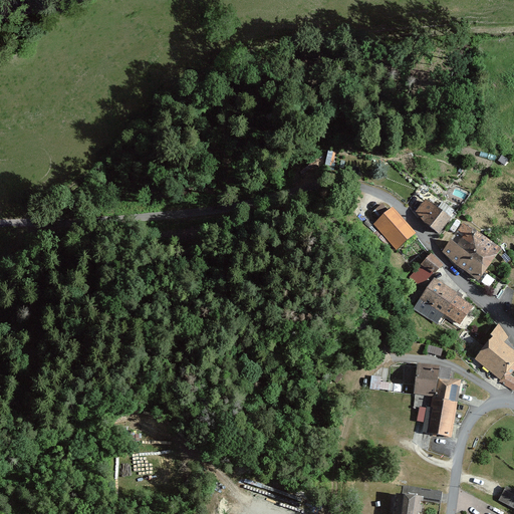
[(425,223),(439,234),(451,220),(448,219),(454,212),(443,203),(437,210),(425,200),(418,210),(425,223)]
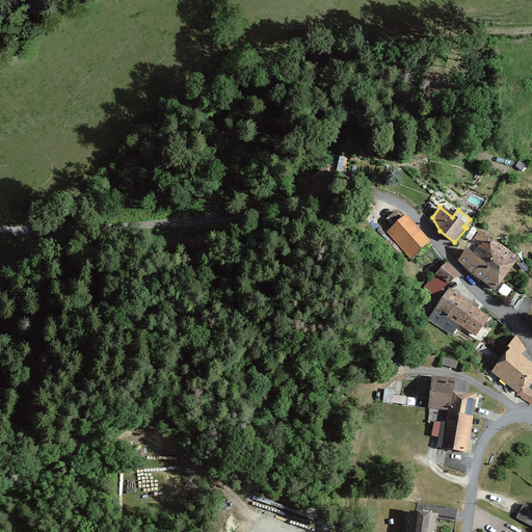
[(427,242),(405,217),(388,234),(399,247),(402,245),(411,256),(427,242)]
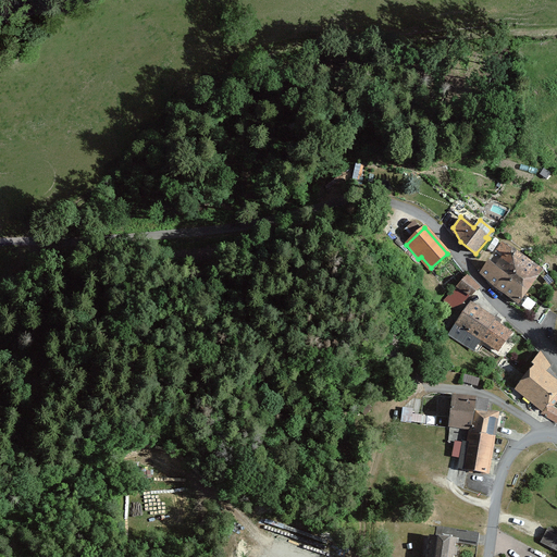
[(509,248),(502,243),(496,250),(504,256),(496,267),(529,291),(543,270),(510,246),(509,248)]
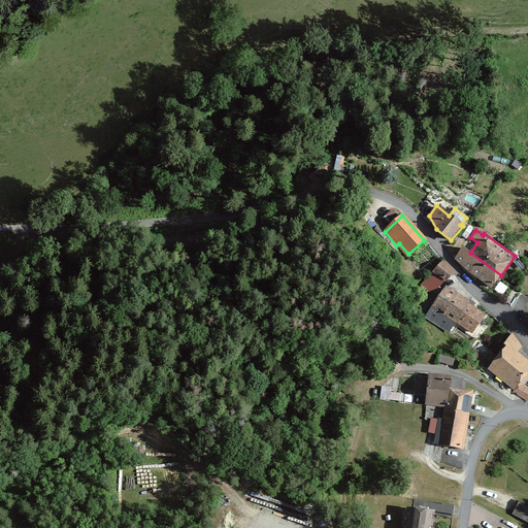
[(492,287),(501,275),(470,253),(463,248),(457,258),(492,287)]
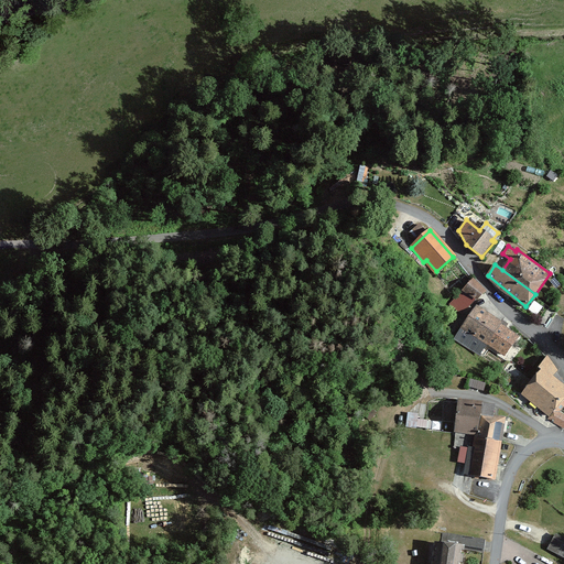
[(484,294),(470,282),(449,304),(461,315),(475,300),(477,302),(484,294)]
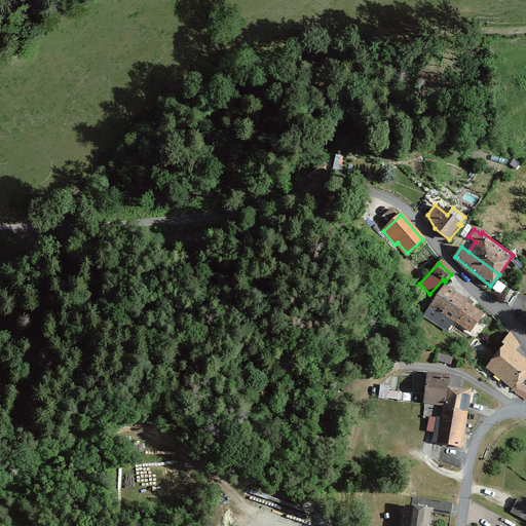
[(467,301),(444,286),(424,315),(448,331),(454,322),(471,333),(483,313),(466,303),(467,301)]
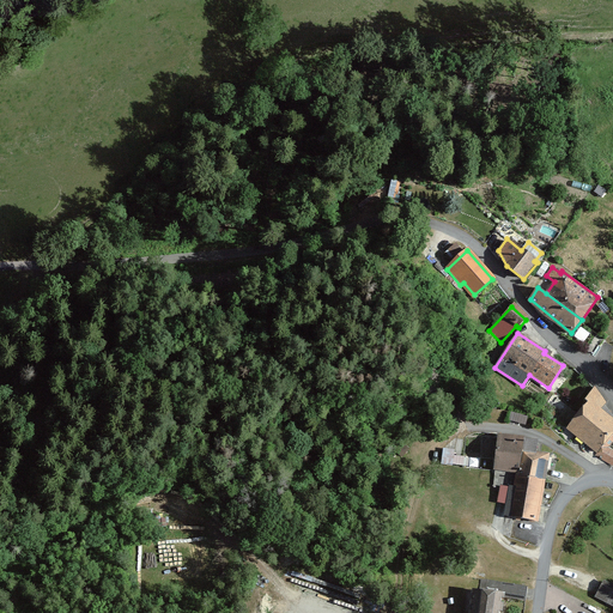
[(568,428),(598,453),(604,445),(612,434),(612,419),(601,410),(606,404),(595,388),(586,400),(589,402),(568,428)]
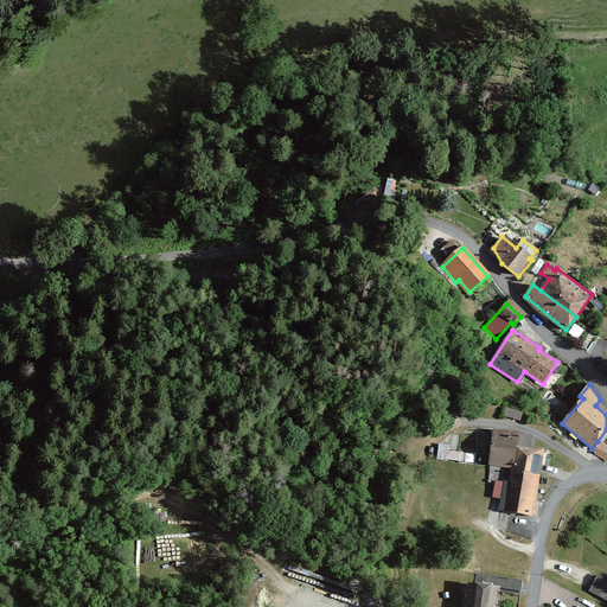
[(531,438),(492,433),(489,465),(510,467),(512,447),(530,449),(531,438)]
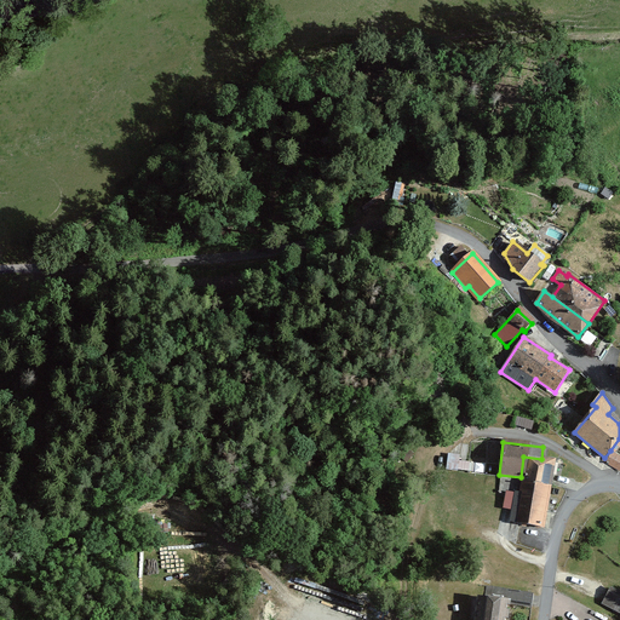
[(602,460),(619,471),(619,470),(619,455),(610,451),(604,458),(602,460)]
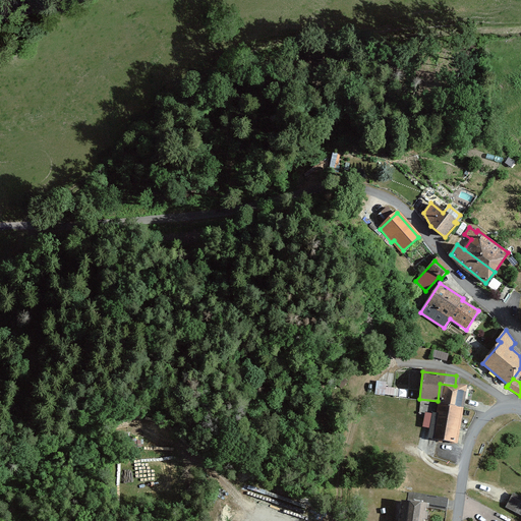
[(463,406),(465,387),(455,386),(440,384),(438,401),(438,404),(463,406)]
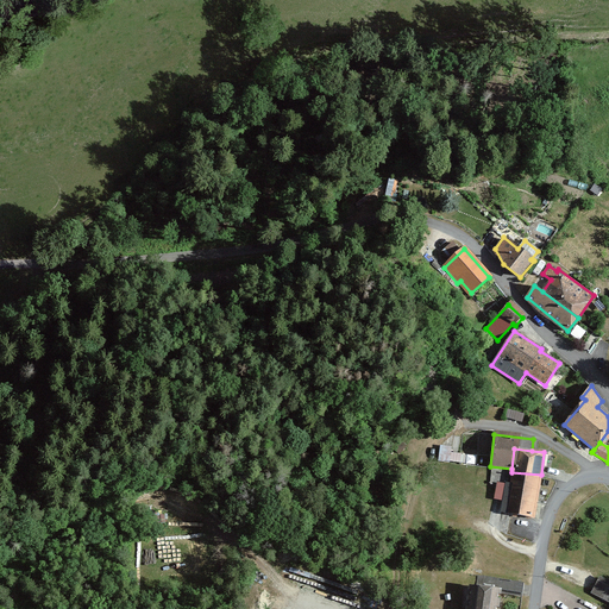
[(506,482),(502,513),(539,518),(540,506),(538,504),(541,475),(512,472),(510,483),(506,482)]
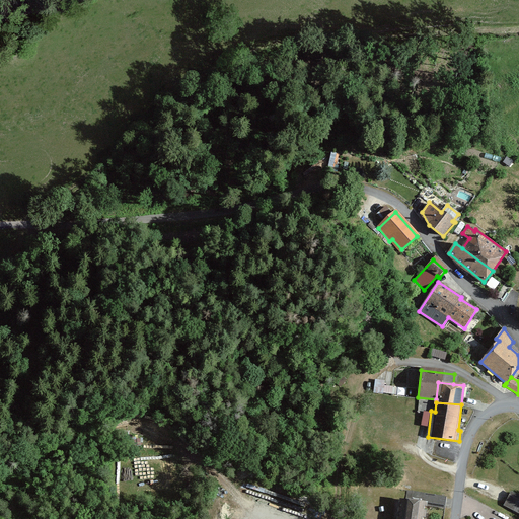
[(410,501),(427,504),(444,506),(445,497),(411,492),(410,501)]
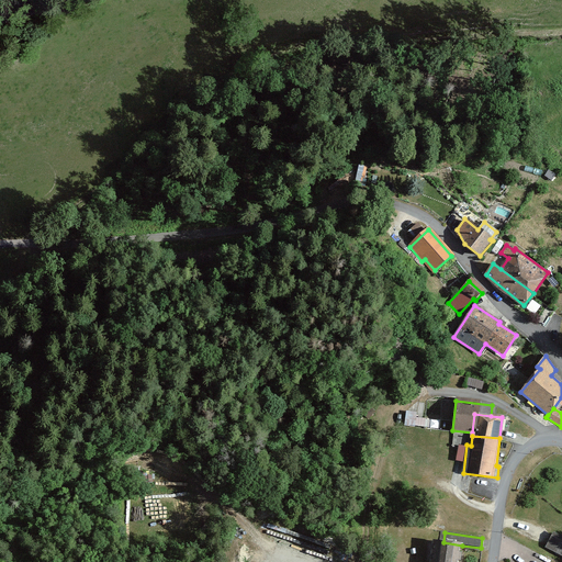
[(561,555),(561,537),(554,532),(547,547),(561,555)]
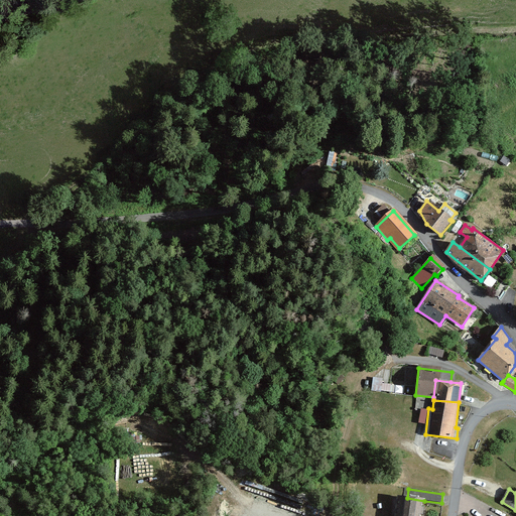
[(421,515),(424,501),(407,498),(398,497),(394,515),(421,515)]
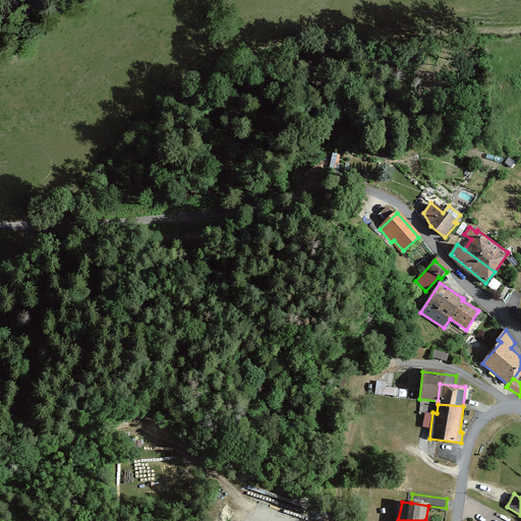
All buildings are outlined.
